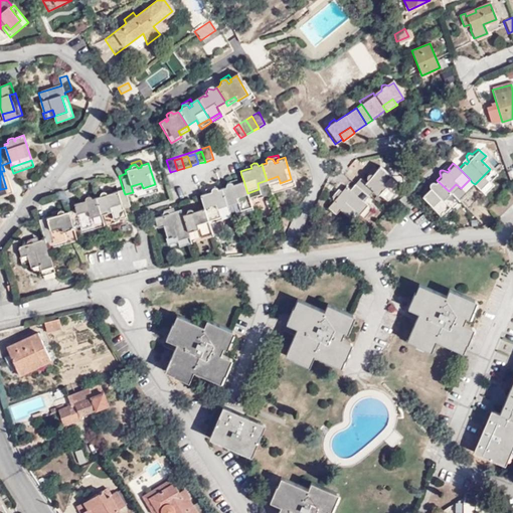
[(360,180),(355,186),(369,197),(374,192),(379,196),(386,187),(393,193),(400,183),(380,167),(375,173),(377,175),(374,178),(372,176),(370,176),(368,176),(367,178),(367,180),(368,181),(365,184),(360,180)]
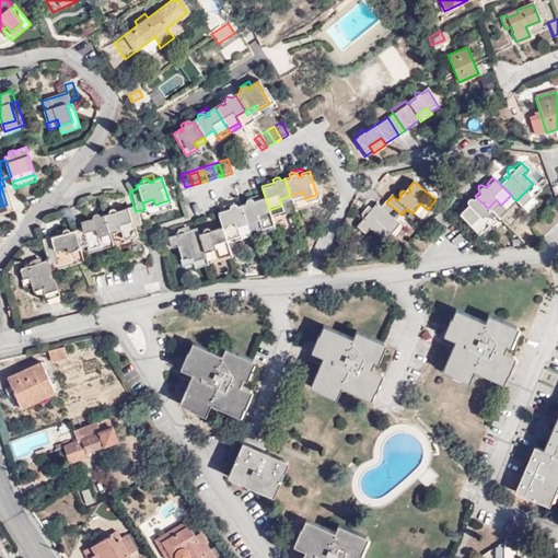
[(516,200),(525,210),(536,199),(532,195),(538,189),(533,184),(516,200)]
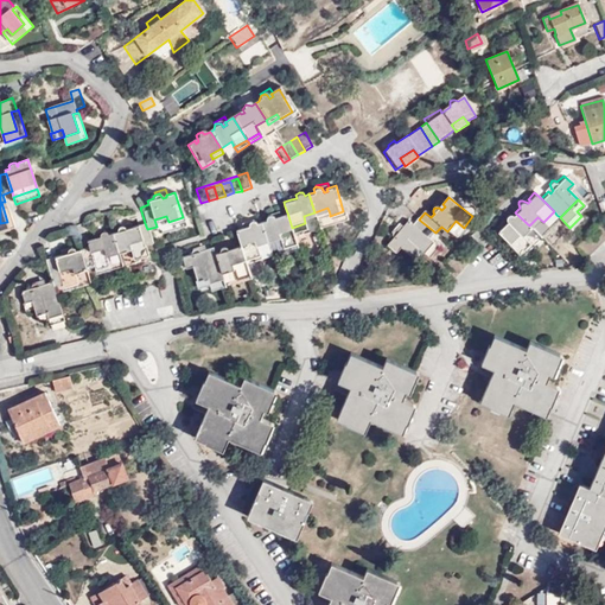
[(7,222),(0,223),(0,231),(16,228),(7,201),(5,202),(1,202),(7,222)]
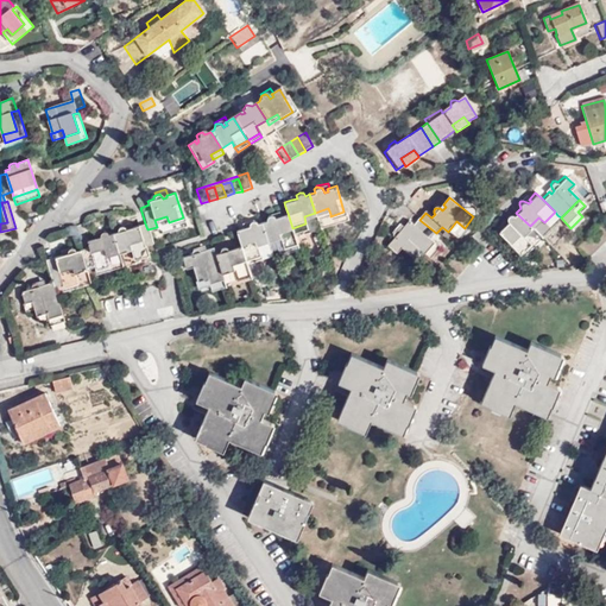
[(555,212),(544,222),(547,226),(557,215),(555,212)]
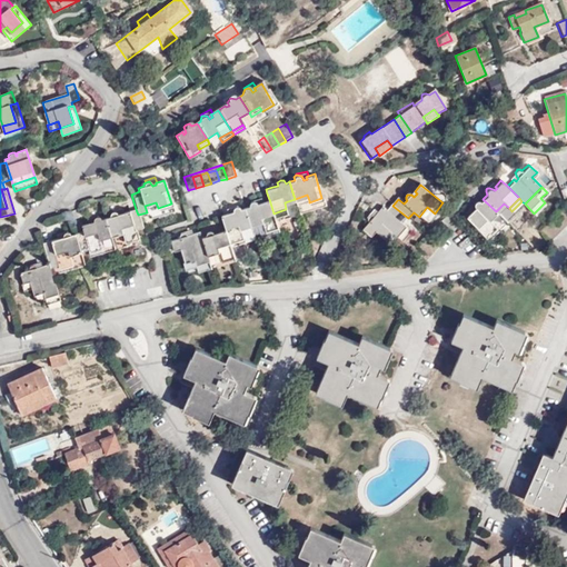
[(245,207),(250,225),(262,221),(264,226),(276,222),(275,217),(274,214),(269,199),(262,201),(260,201),(261,205),(258,206),(256,200),(252,200),(250,201),(248,206),(245,207)]
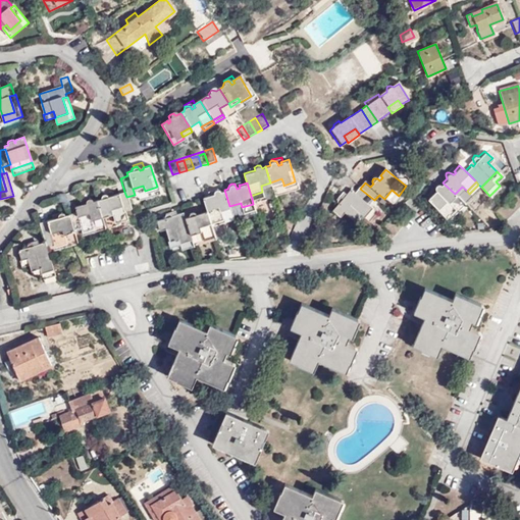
[(448,202),(455,194),(443,183),(439,186),(436,185),(435,185),(433,187),(433,189),(434,190),(436,192),(433,195),(431,193),(426,199),(443,215),(452,206),(448,202)]
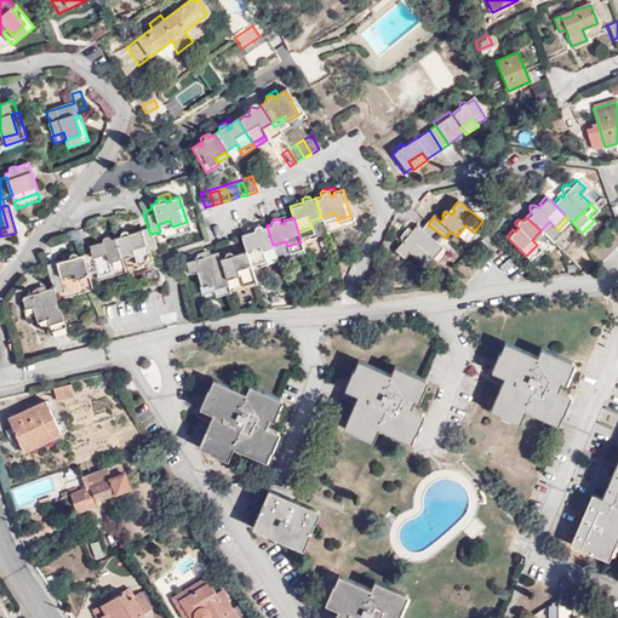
[(617,236),(617,229),(611,222),(605,228),(616,240),(617,236)]
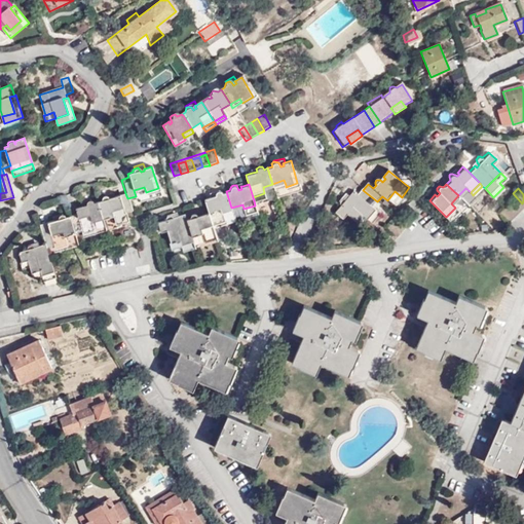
[(210,192),(211,196),(213,195),(214,198),(216,197),(214,192),(218,190),(217,189),(210,192)]
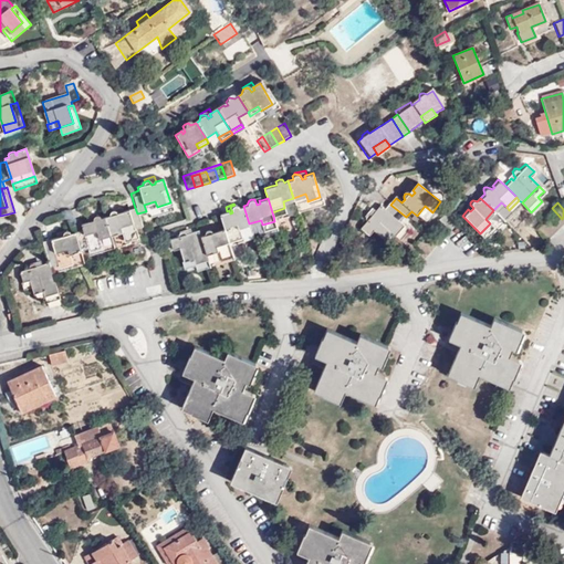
[(219,213),(220,215),(223,228),(227,236),(241,231),(239,227),(249,223),(243,206),(240,207),(237,205),(235,205),(230,207),(232,212),(230,213),(229,210),(227,211),(219,213)]
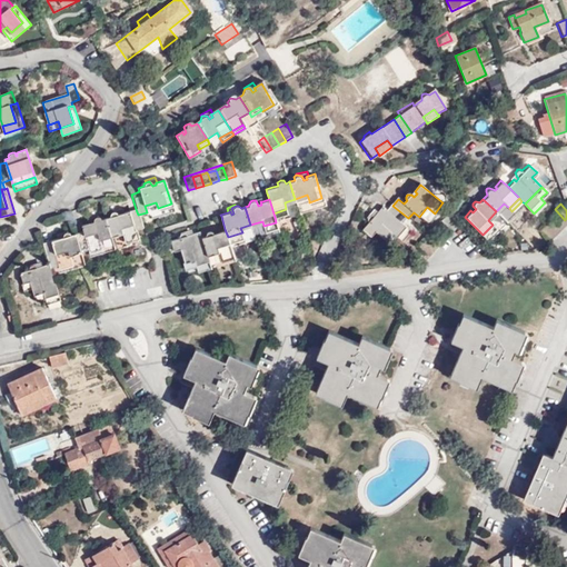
[(408,218),(393,206),(387,212),(384,209),(377,216),(380,218),(377,220),(375,218),(372,217),(370,218),(368,220),(368,222),(368,224),(370,225),(364,232),(372,240),(378,235),(388,244),(395,235),(404,225),(408,218)]
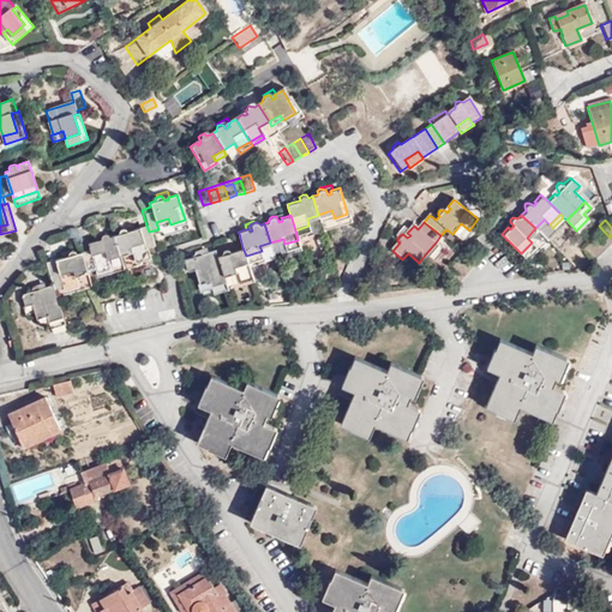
[(461,223),(453,234),(461,240),(469,231),(461,223)]
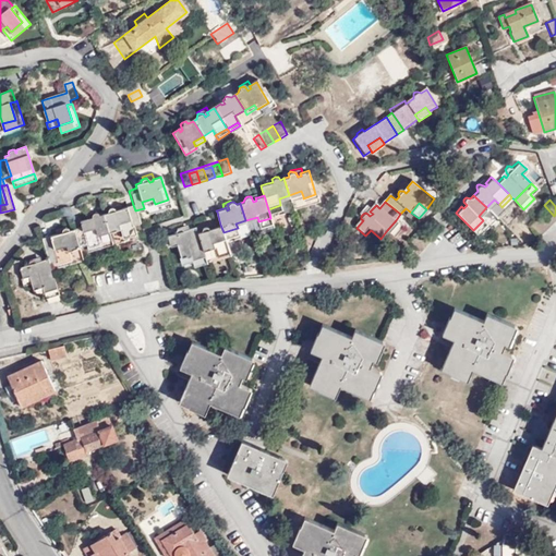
[(103,216),(108,232),(119,229),(121,236),(135,231),(133,225),(140,222),(135,210),(133,205),(120,209),(119,209),(120,213),(116,214),(115,209),(109,209),(107,210),(107,215),(103,216)]
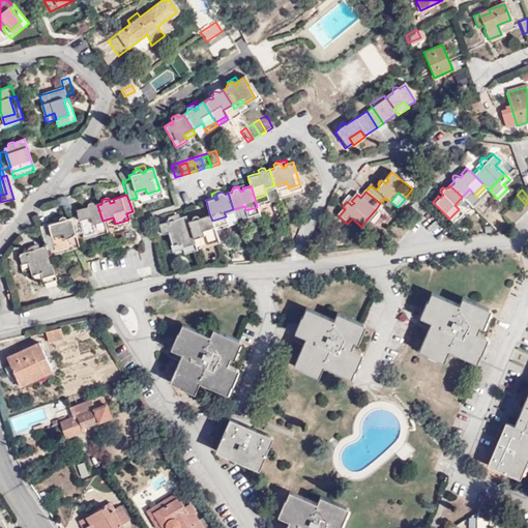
[(104,197),(104,199),(109,199),(110,203),(114,202),(113,199),(114,199),(113,195),(104,197)]
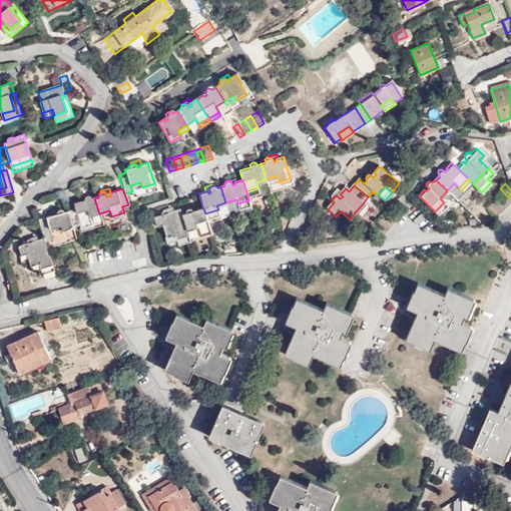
[(495,193),(504,203),(509,198),(500,188),(495,193)]
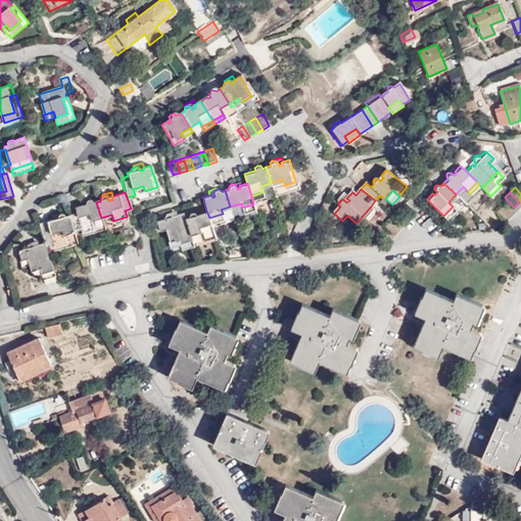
[(498,203),(508,212),(514,207),(505,197),(498,203)]
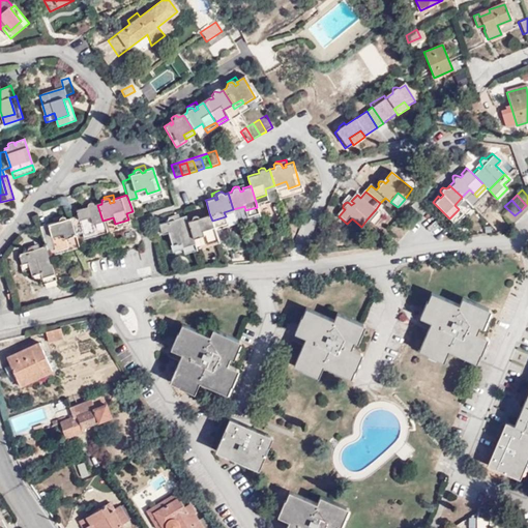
[(69,218),(75,236),(82,233),(82,234),(95,230),(93,224),(103,221),(97,205),(94,206),(93,203),(88,202),(86,206),(87,210),(84,211),(84,209),(81,209),(76,211),(77,216),(69,218)]
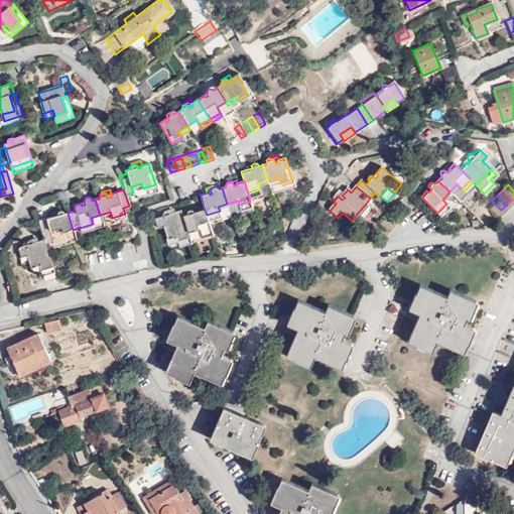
[(78,199),(79,204),(82,204),(82,206),(85,205),(84,201),(86,197),(78,199)]
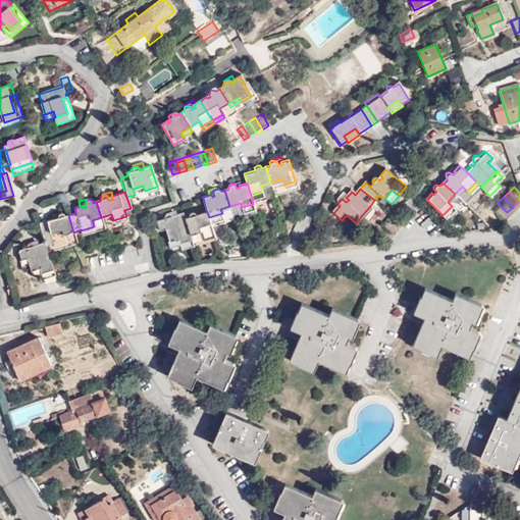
[(497,203),(491,208),(502,217),(507,212),(497,203)]
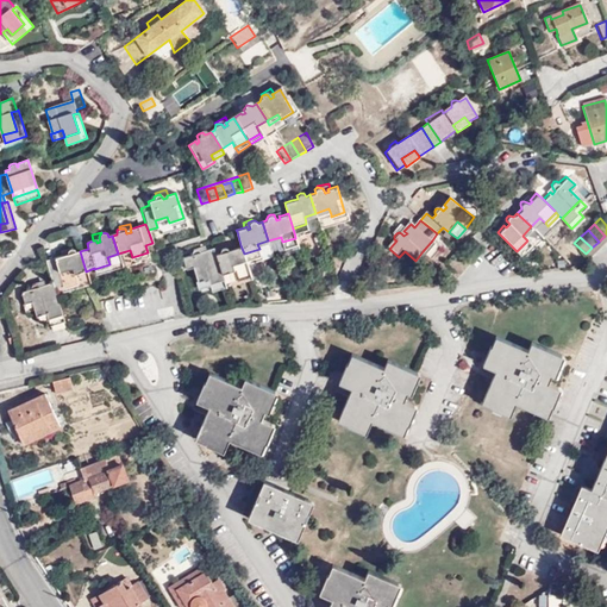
[(442,249),(432,241),(423,251),(429,257),(432,261),(442,249)]
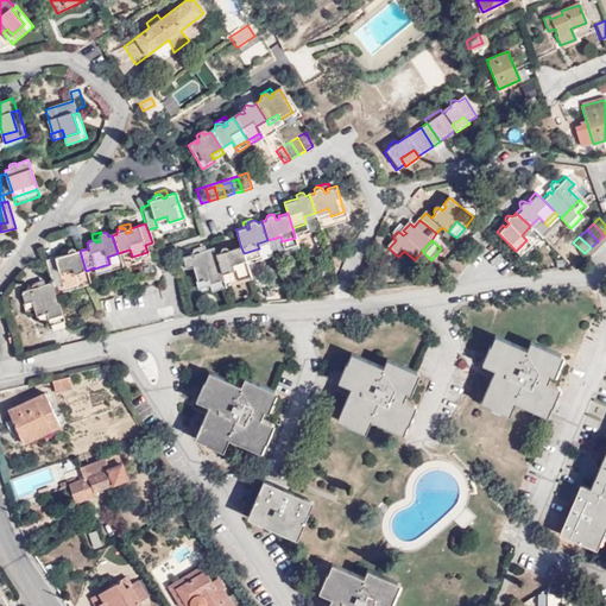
[(529,242),(526,240),(516,251),(518,253),(529,242)]
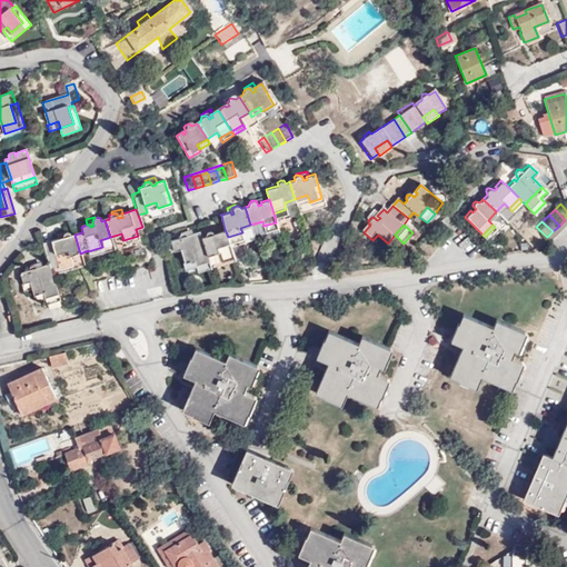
[(208,228),(208,229),(215,231),(216,235),(219,234),(218,231),(219,230),(218,226),(208,228)]
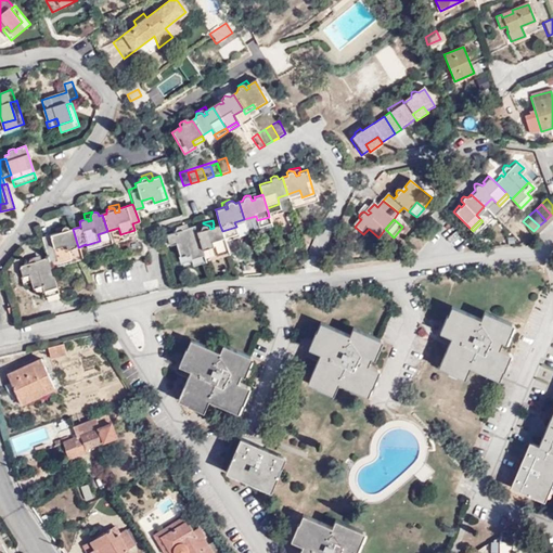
[(185,227),(189,227),(187,221),(177,224),(177,226),(181,226),(183,231),(187,230),(185,227)]
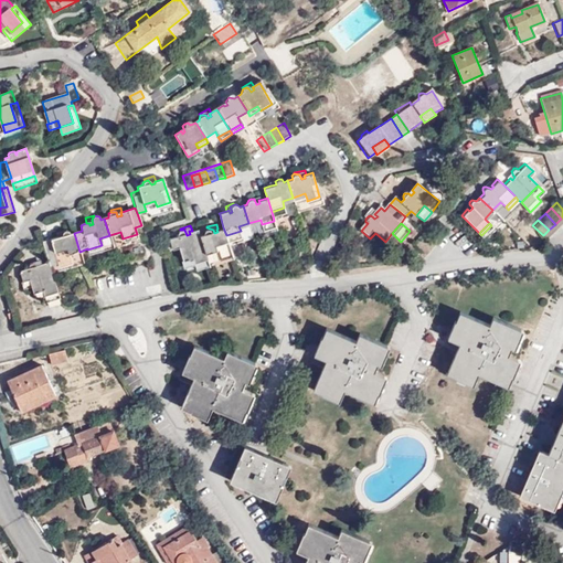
[(200,234),(206,252),(216,248),(219,254),(231,251),(227,240),(226,235),(223,227),(218,229),(216,230),(218,232),(214,233),(213,230),(206,227),(205,230),(205,233),(200,234)]
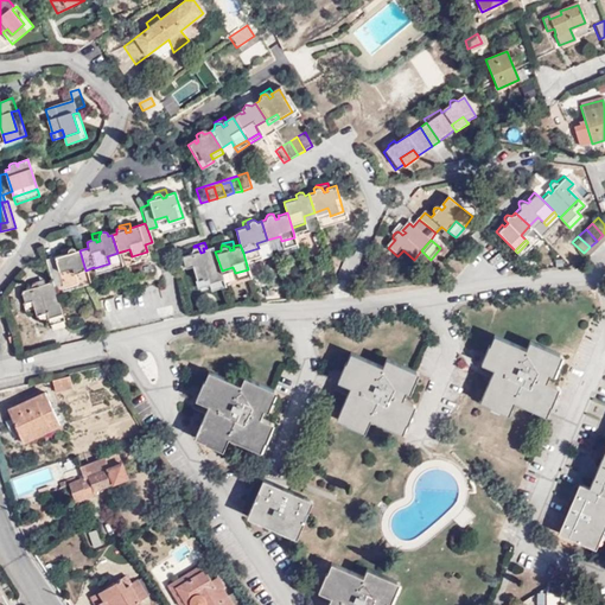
[(471,261),(477,255),(465,244),(459,252),(471,261)]
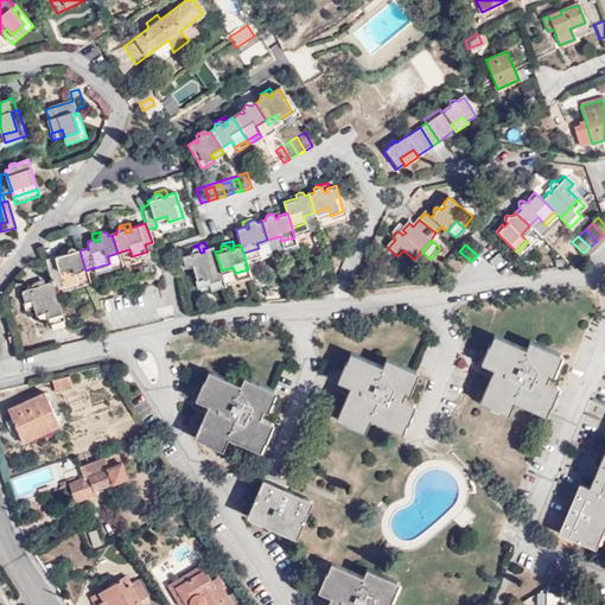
[(215,252),(214,246),(207,248),(203,248),(204,252),(201,253),(198,247),(193,247),(191,249),(191,253),(183,255),(186,265),(193,263),(198,278),(222,271),(215,252)]
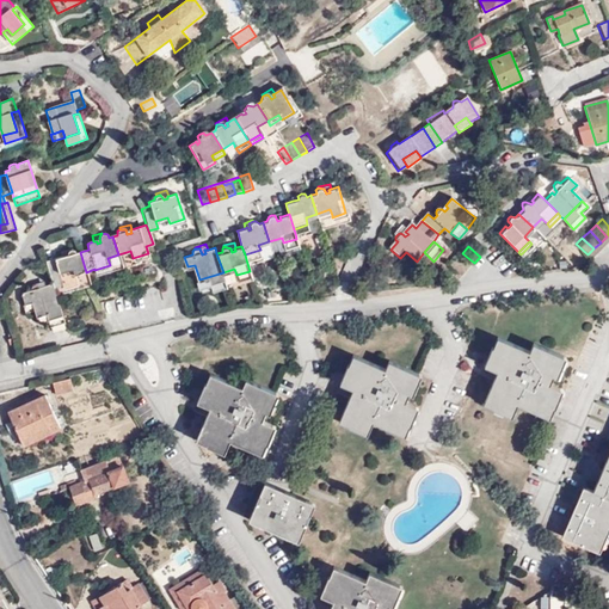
[(55,260),(45,264),(54,285),(54,288),(65,285),(78,281),(75,275),(86,272),(80,252),(77,254),(71,250),(67,254),(68,259),(65,262),(63,258),(61,258),(55,259),(55,260)]
